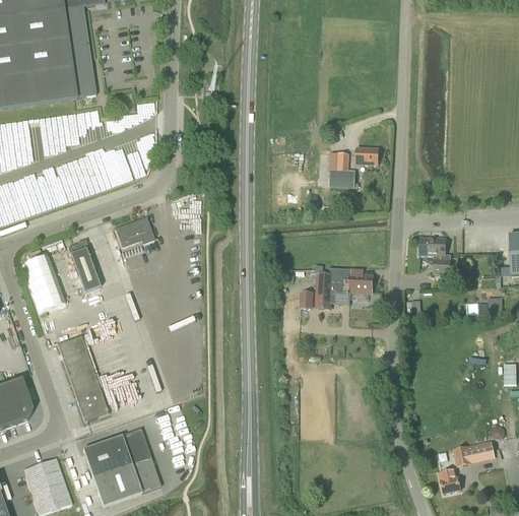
[(0,0),(0,107),(74,97),(95,93),(83,6),(105,3),(104,0),(0,0)]
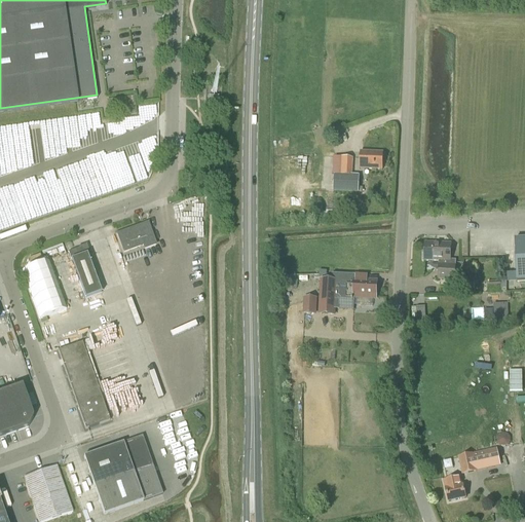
[(337,140),(348,137),(346,131),(349,129),(347,123),(338,126),(340,133),(336,134),(337,140)]
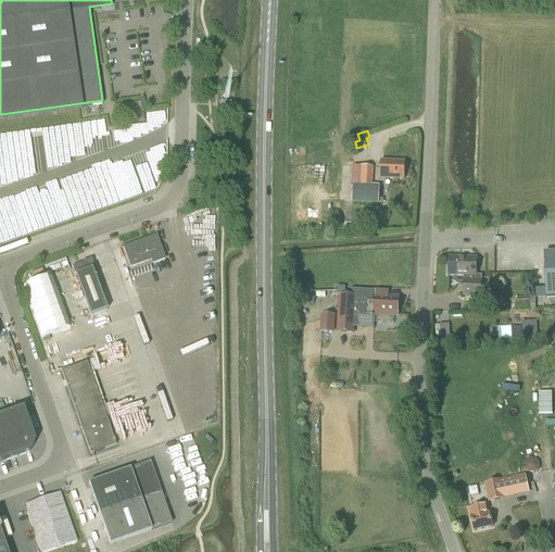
[(405,176),(406,158),(381,157),(381,175),(405,176)]
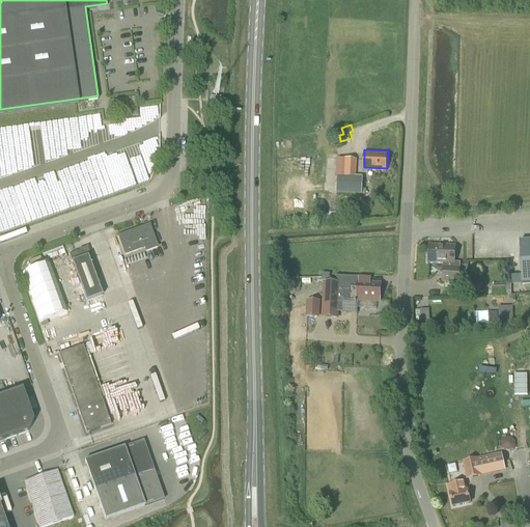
[(363,191),(364,173),(357,173),(358,156),(337,155),(336,173),(338,173),(337,190),(363,191)]
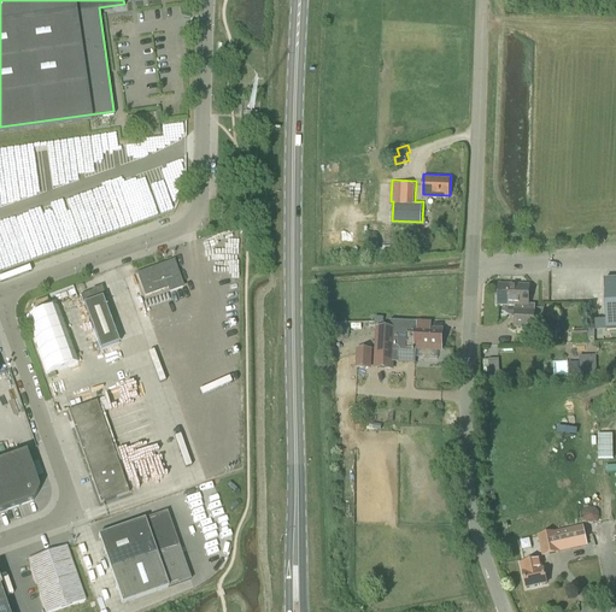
[(183,282),(177,262),(159,268),(157,263),(139,269),(147,290),(170,282),(171,287),(183,282)]
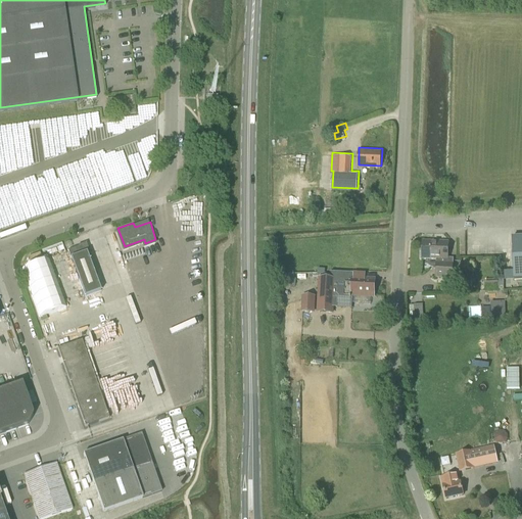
[(453,275),(454,255),(448,255),(449,239),(424,237),(423,254),(441,255),(441,261),(437,260),(437,274),(453,275)]
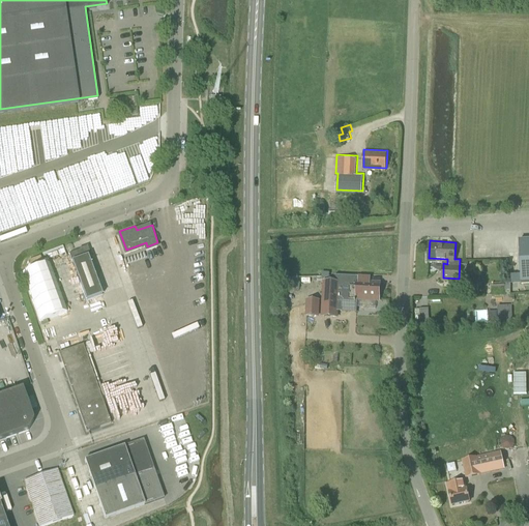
[(87,297),(104,291),(89,253),(91,252),(88,243),(69,250),(87,297)]
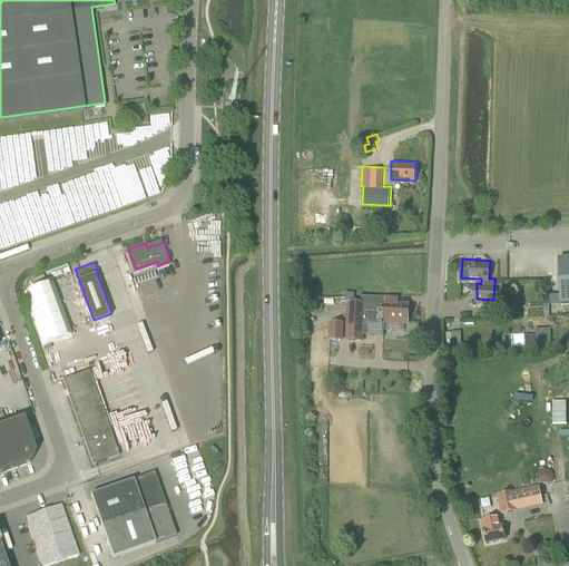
[(43,343),(74,333),(57,279),(26,289),(43,343)]
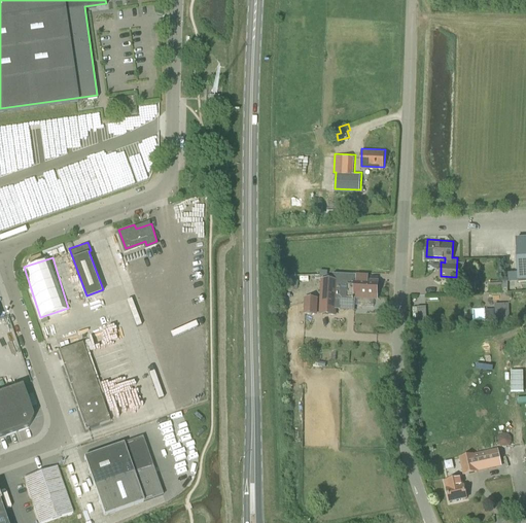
[(320,294),(319,312),(337,313),(337,306),(338,292),(356,293),(358,293),(378,294),(379,279),(369,278),(356,278),(357,272),(334,271),(334,277),(321,276),(320,294)]
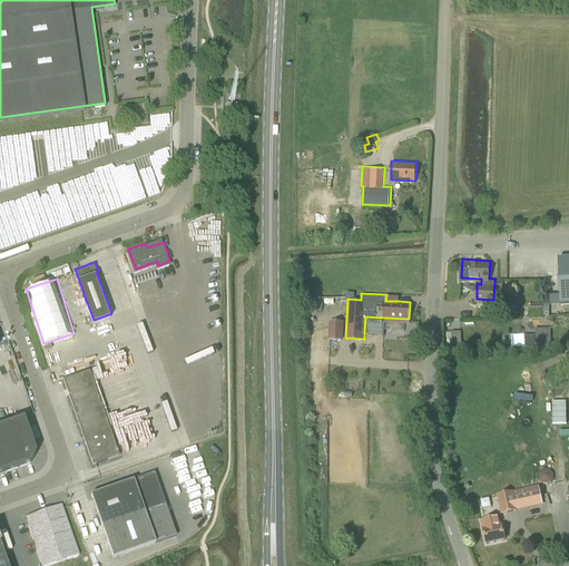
[(344,338),(344,319),(330,319),(330,337),(344,338)]
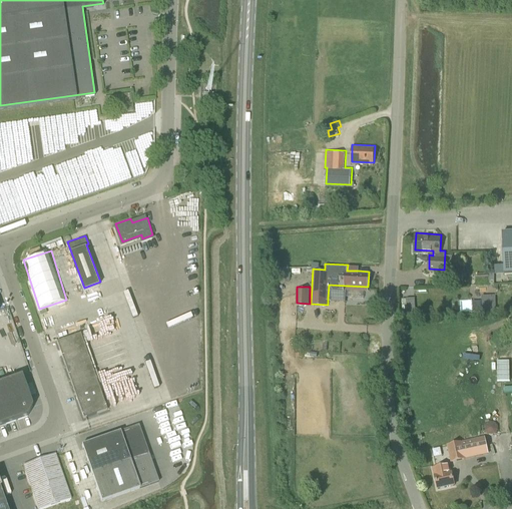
[(84,415),(108,407),(81,330),(57,339),(84,415)]
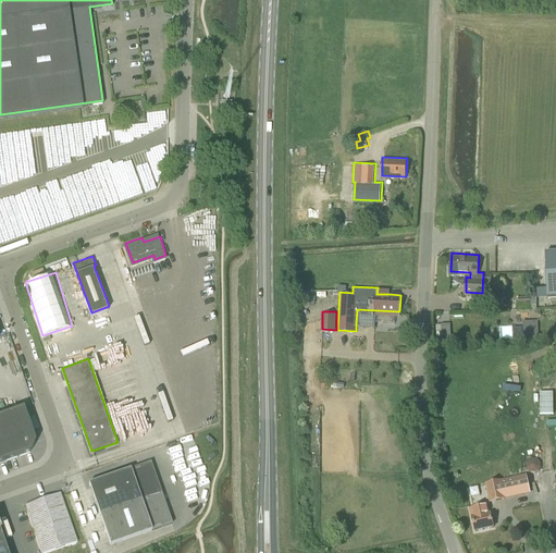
[(24,404),(0,413),(0,459),(31,450),(36,438),(24,404)]
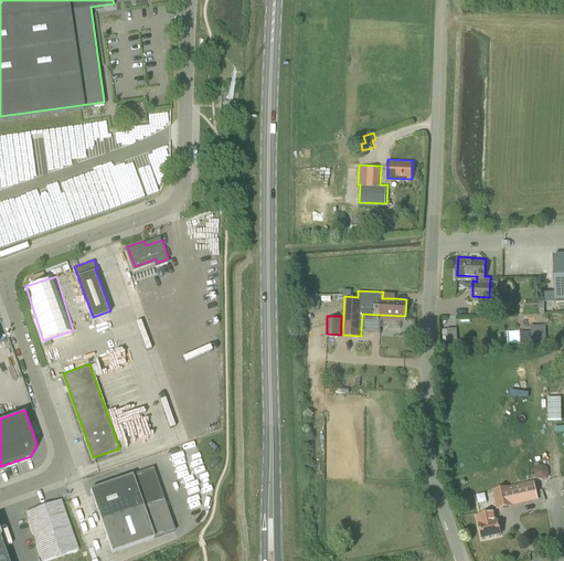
[(550,475),(550,462),(536,462),(536,475),(550,475)]
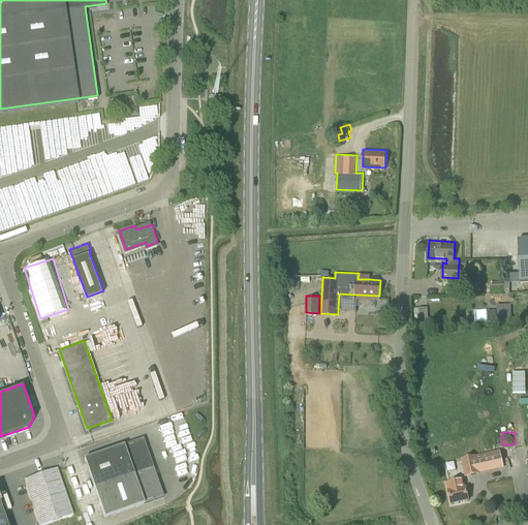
[(105,515),(164,493),(154,464),(144,435),(85,456),(105,515)]
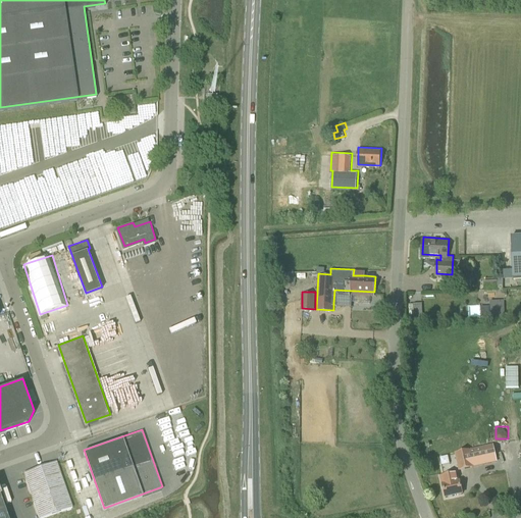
[(499,459),(496,446),(495,442),(480,445),(484,462),(499,459)]
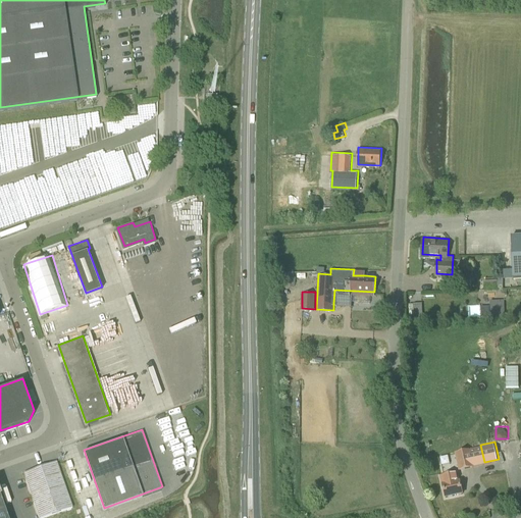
[(459,468),(484,462),(480,445),(455,450),(459,468)]
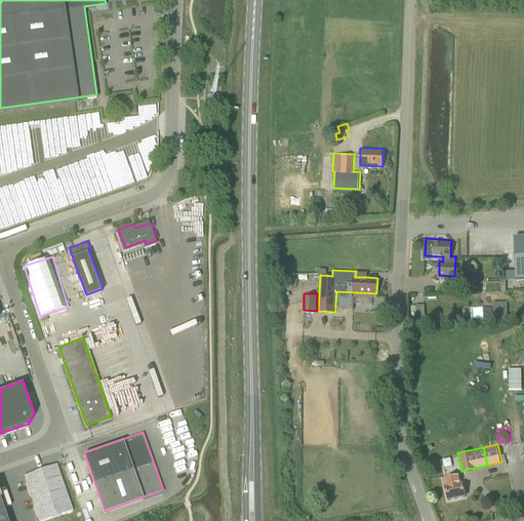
[(451,454),(444,456),(446,464),(453,463),(451,454)]
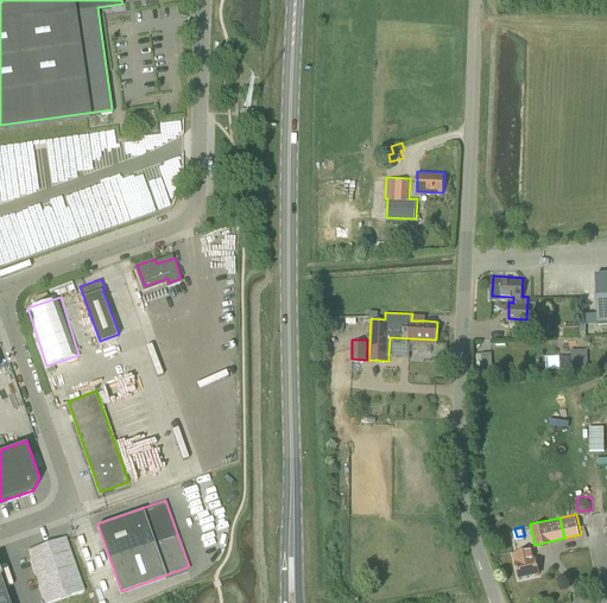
[(48,601),(84,588),(67,533),(29,547),(48,601)]
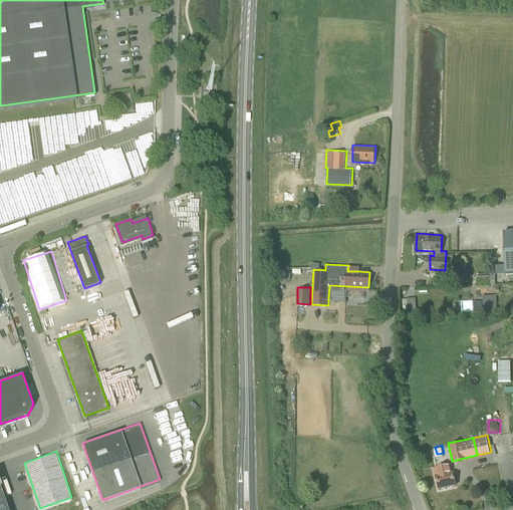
[(453,471),(451,463),(434,467),(439,487),(457,483),(454,470),(453,471)]
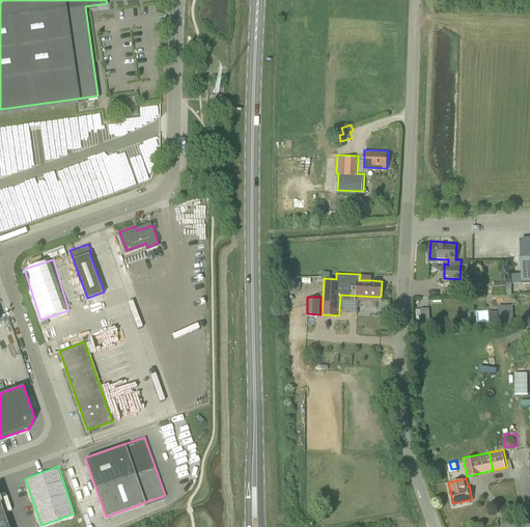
[(0,526),(8,526),(0,501),(0,526)]
